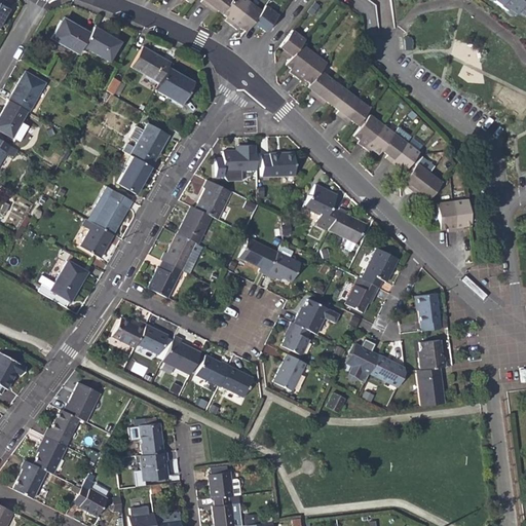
[(215,0),(211,0),(207,6),(210,8),(215,0)]
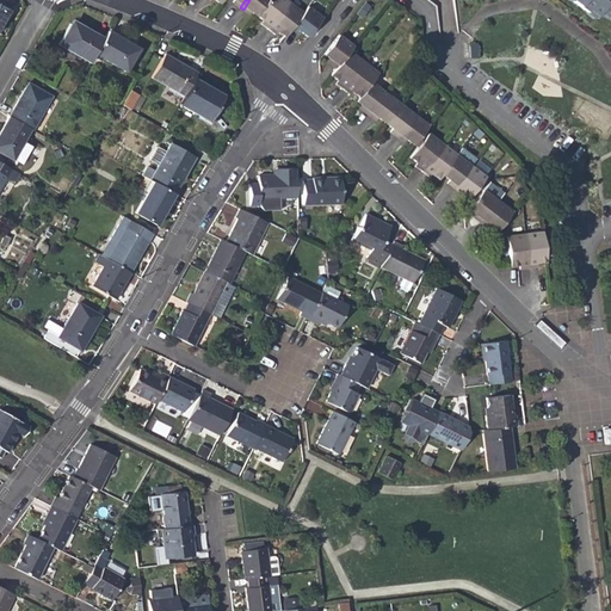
[(248,8),(255,14),(266,0),(250,0),(244,10),(246,12),(248,8)]
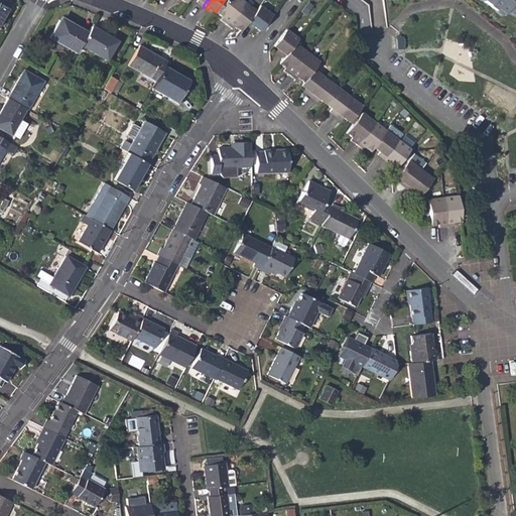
[(220,19),(226,24),(244,1),(242,0),(225,0),(216,12),(221,16),(220,19)]
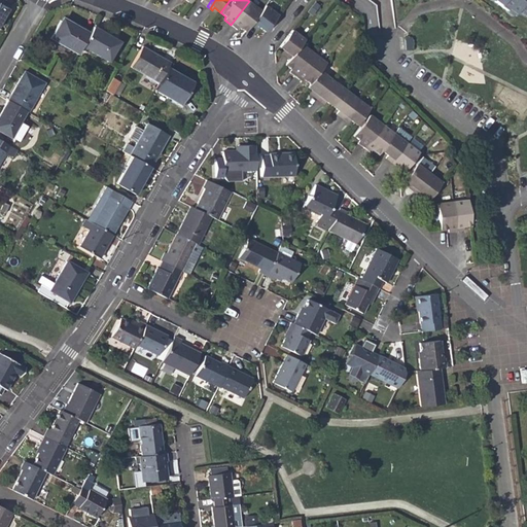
[(526,0),(488,0),(489,0),(490,0),(491,0),(506,11),(507,13),(510,15),(512,15),(513,15),(517,10),(519,11),(520,14),(522,16),(525,15),(526,16),(526,0)]
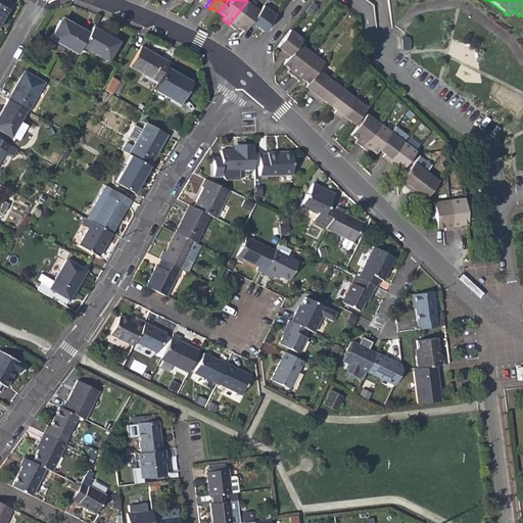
[(250,4),(247,1),(229,25),(232,27),(250,4)]
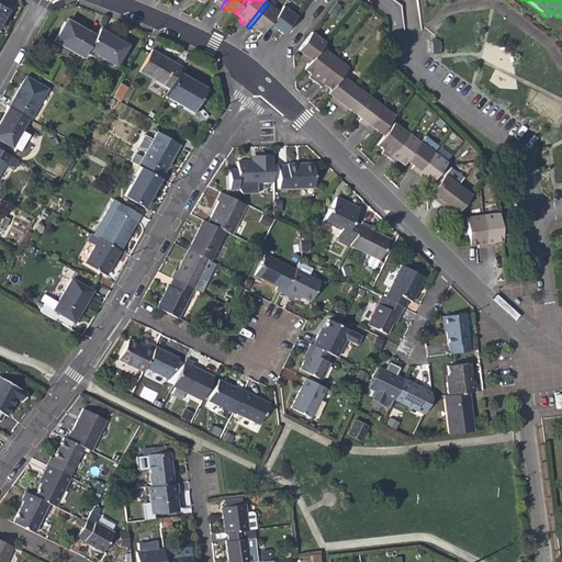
[(0,26),(10,10),(0,3),(0,26)]
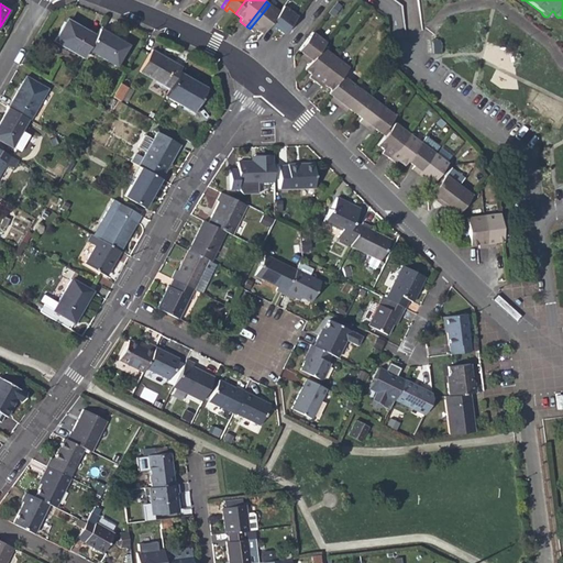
[(262,34),(267,26),(279,11),(269,4),(250,29),(252,31),(254,28),(262,34)]
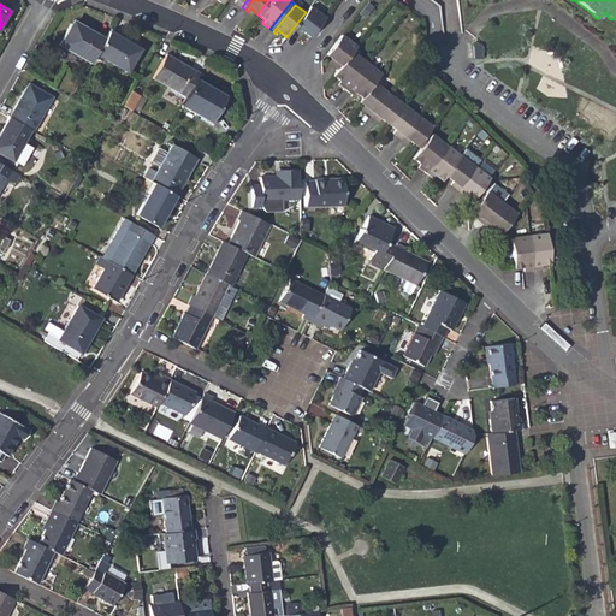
[(311,6),(306,12),(292,29),(300,34),(302,30),(309,37),(325,18),(311,6)]
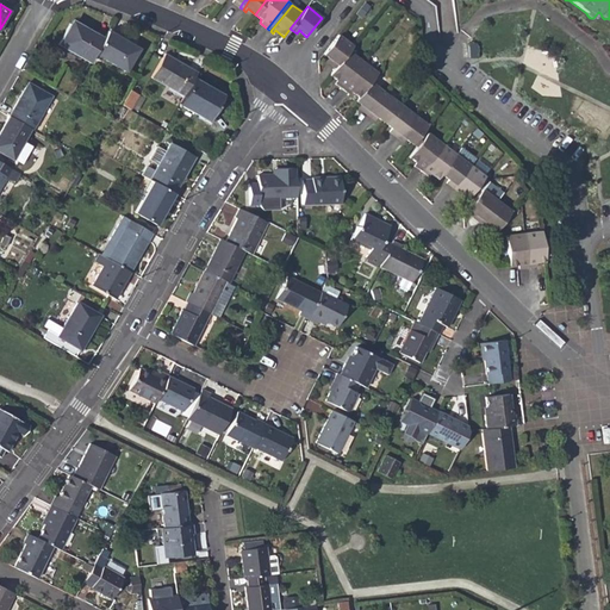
[(70,24),(85,32),(87,29),(73,20),(70,24)]
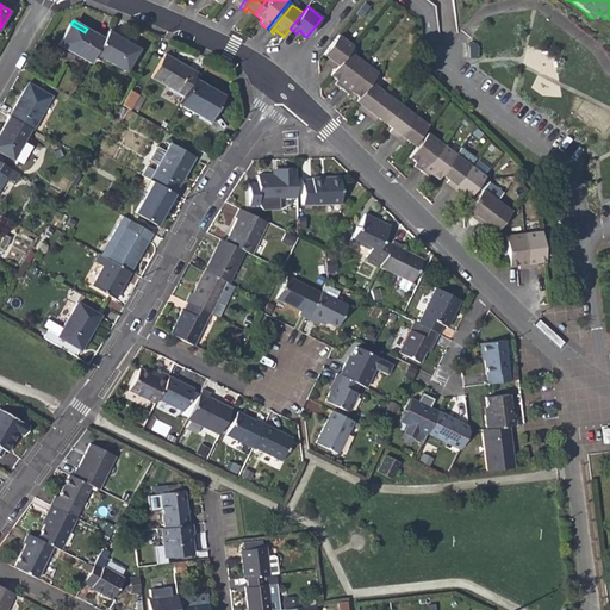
[(85,32),(70,24),(60,44),(91,62),(95,54),(104,38),(87,29),(85,32)]
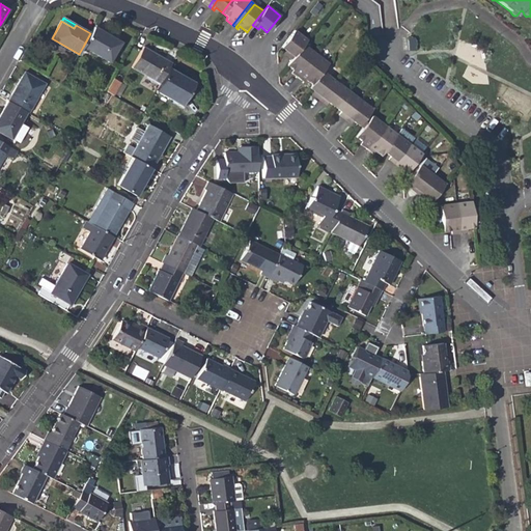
[(121,43),(94,27),(90,33),(83,47),(110,62),(121,43)]
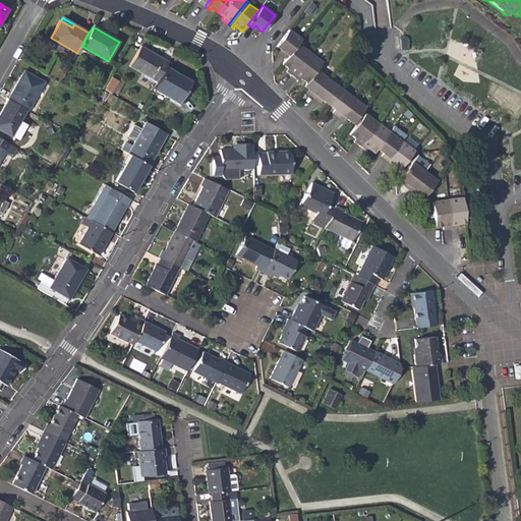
[(281,52),(287,56),(298,42),(301,38),(289,29),(277,46),(282,51),(281,52)]
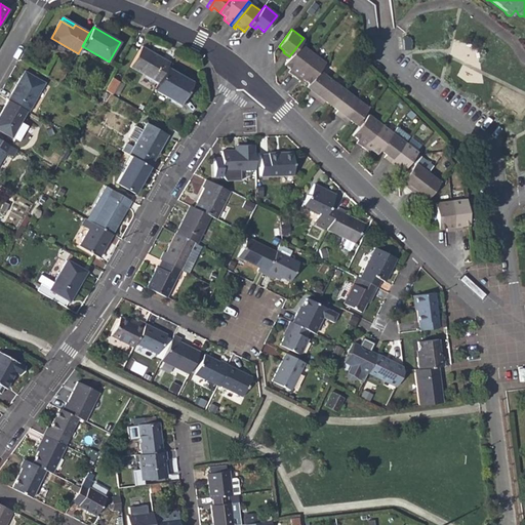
[(309,49),(300,42),(289,56),(284,63),(290,67),(287,70),(290,72),(309,49)]
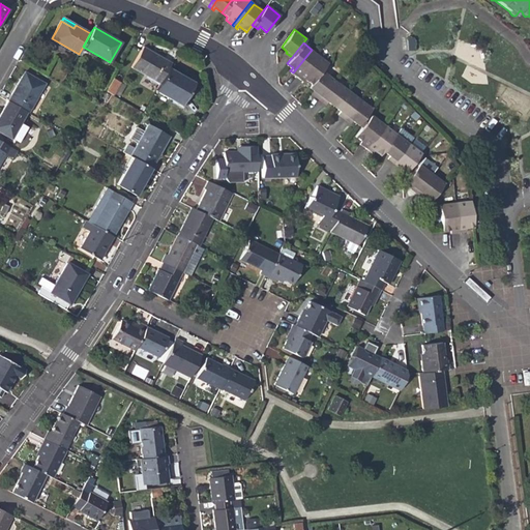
[(144,81),(156,89),(167,71),(169,68),(171,63),(144,48),(133,67),(145,75),(144,81)]
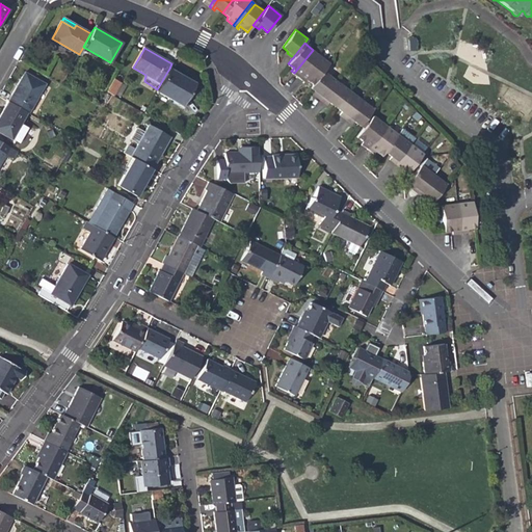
[(294,73),(297,76),(316,52),(313,50),(294,73)]
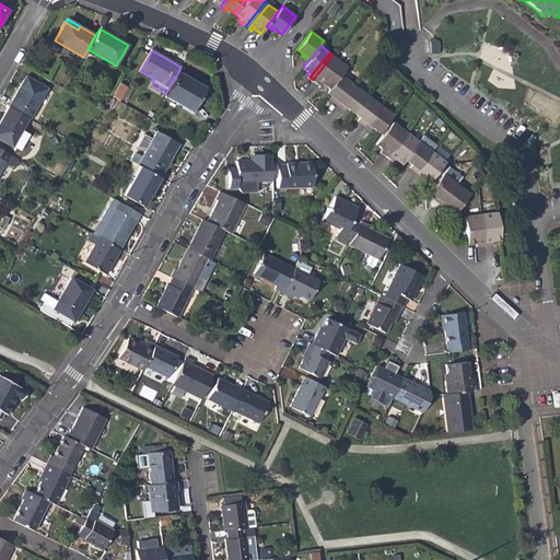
[(321,81),(328,86),(339,73),(346,65),(333,55),(313,80),(318,84),(321,81)]
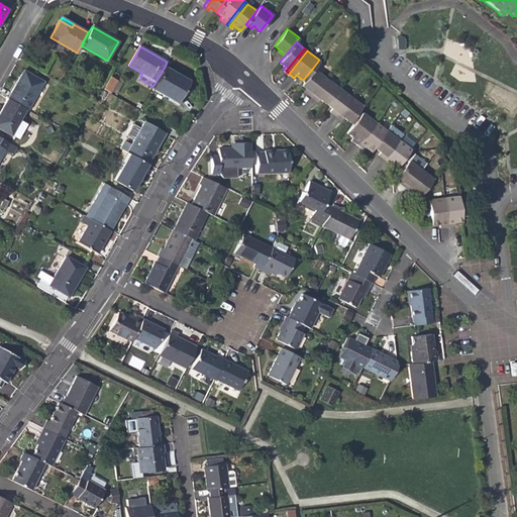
[(190,81),(165,67),(163,70),(152,87),(151,89),(177,103),(190,81)]
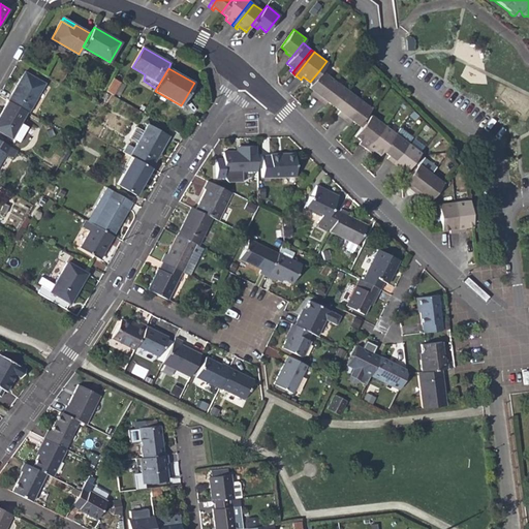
[(324,72),(320,69),(310,82),(308,86),(312,89),(324,72)]
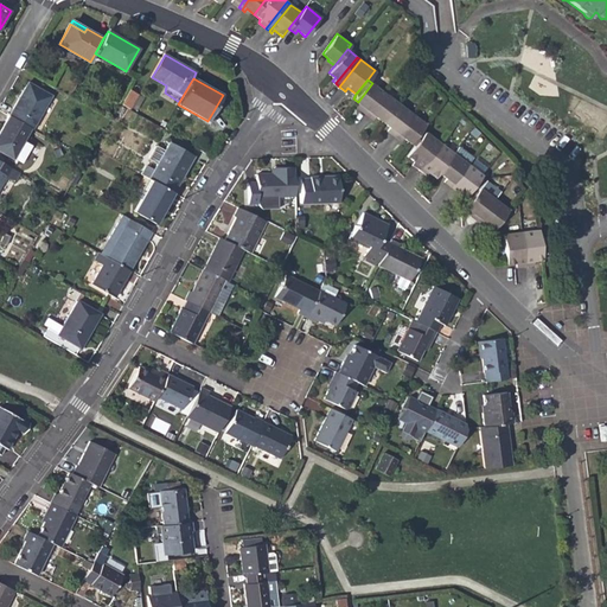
[(29,83),(10,115),(31,128),(32,129),(52,95),(29,83)]
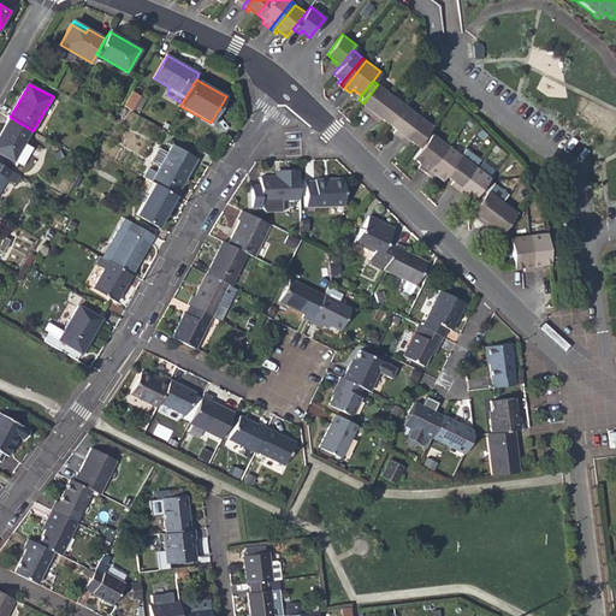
[(362,108),(371,114),(388,92),(378,84),(363,104),(365,105),(362,108)]
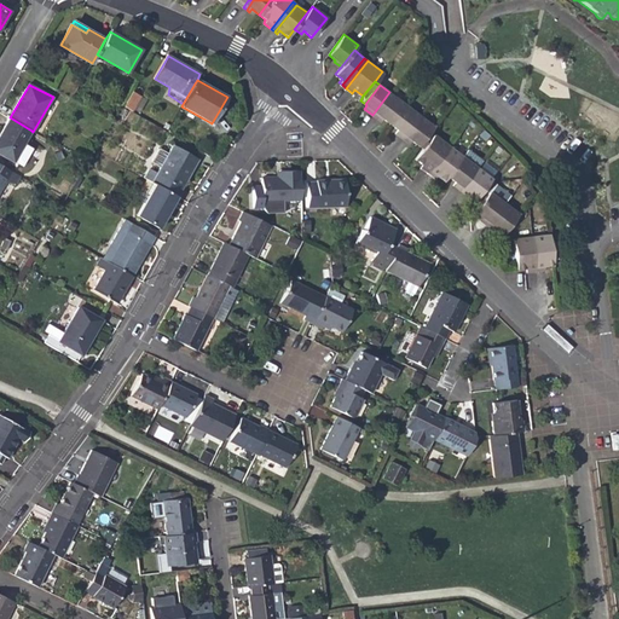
[(142,97),(132,91),(123,105),(133,111),(134,109),(142,97)]
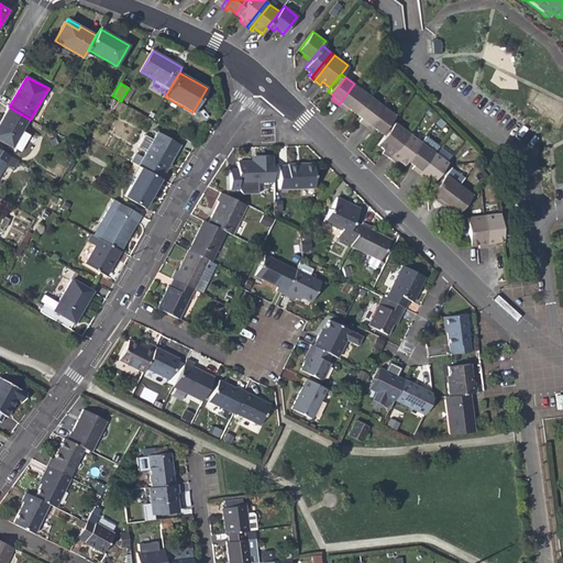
[(346,107),(354,112),(367,95),(354,84),(339,105),(344,110),(346,107)]
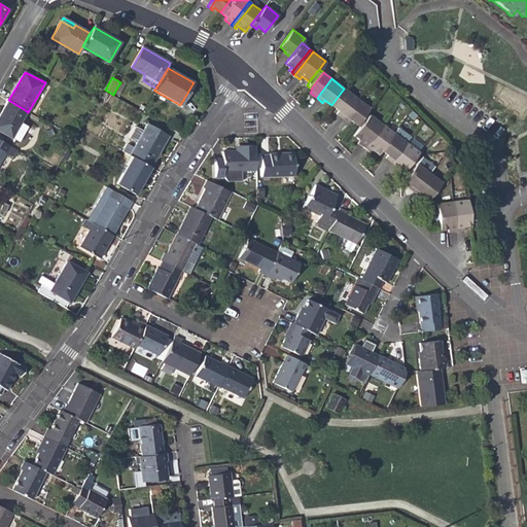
[(125,84),(120,82),(114,93),(118,96),(125,84)]
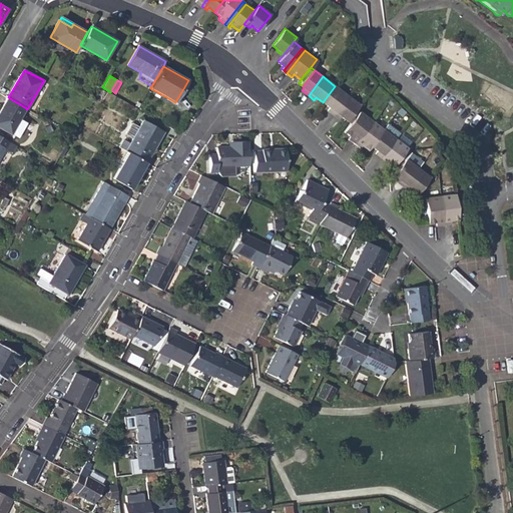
[(338,89),(335,86),(323,102),(326,104),(338,89)]
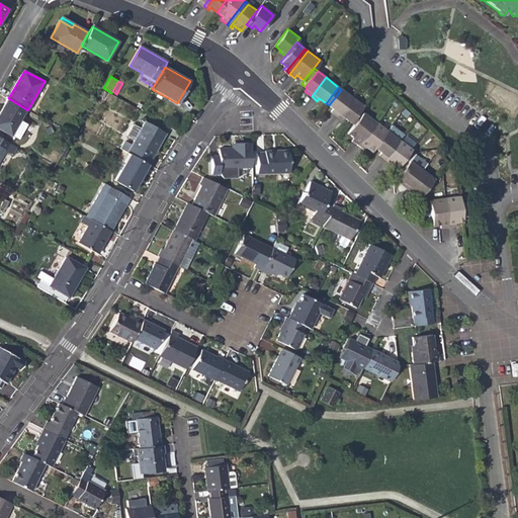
[(329,110),(335,115),(350,96),(341,90),(329,105),(331,107),(329,110)]
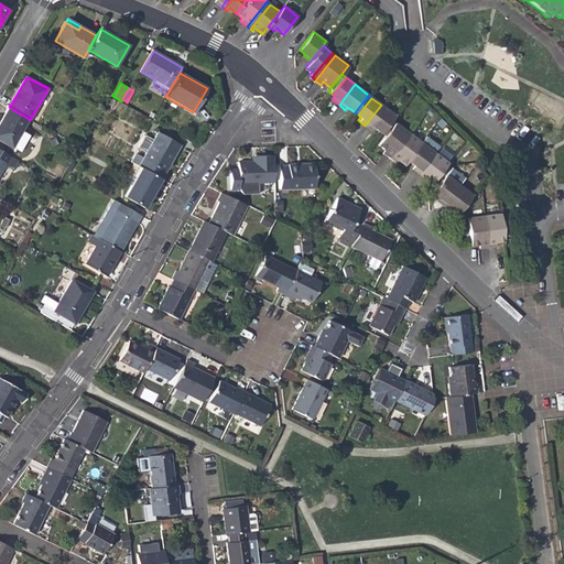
[(393,115),(381,105),(365,126),(371,130),(373,128),(380,132),(389,121),(393,115)]
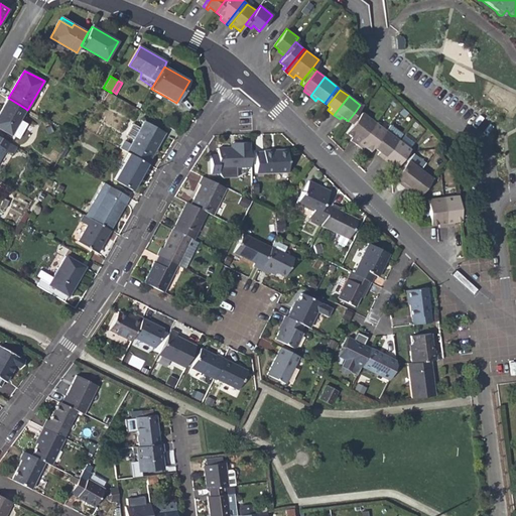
[(19,120),(26,109),(8,98),(0,112),(0,128),(11,135),(19,120)]
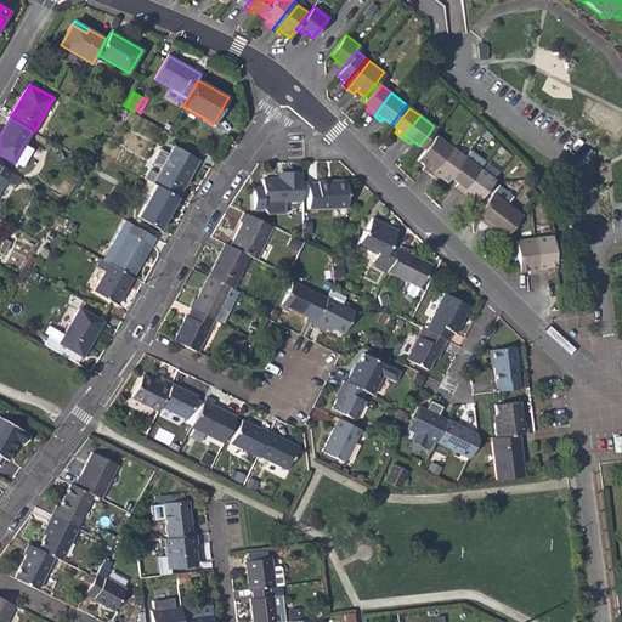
[(422,167),(428,173),(450,146),(435,134),(433,137),(423,150),(416,158),(423,164),(422,167)]
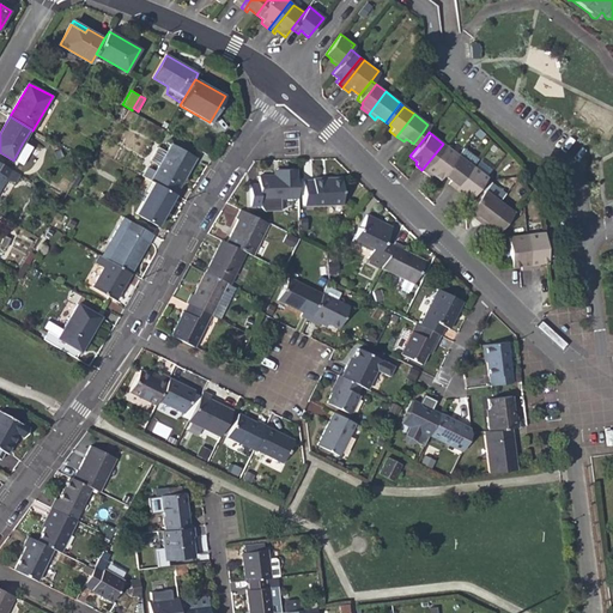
[(413,144),(417,147),(426,135),(423,132),(413,144)]
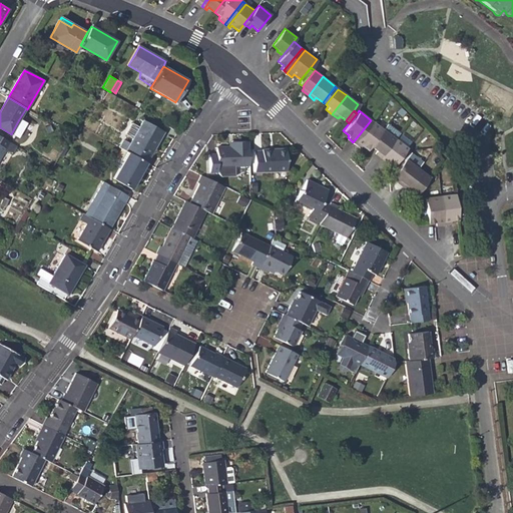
[(26,123),(19,119),(12,133),(18,137),(26,123)]
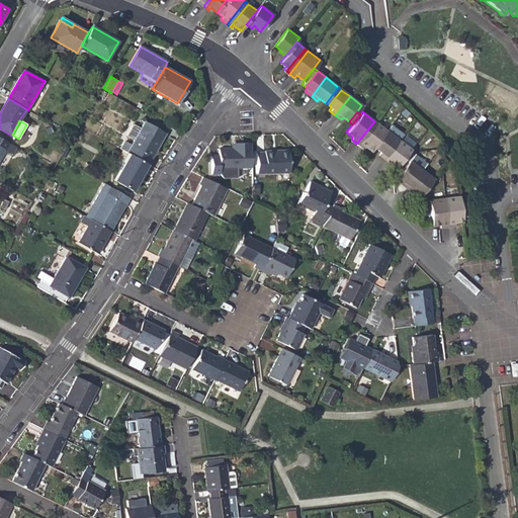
[(385,130),(374,121),(356,144),(361,148),(363,146),(369,150),(372,146),(385,130)]
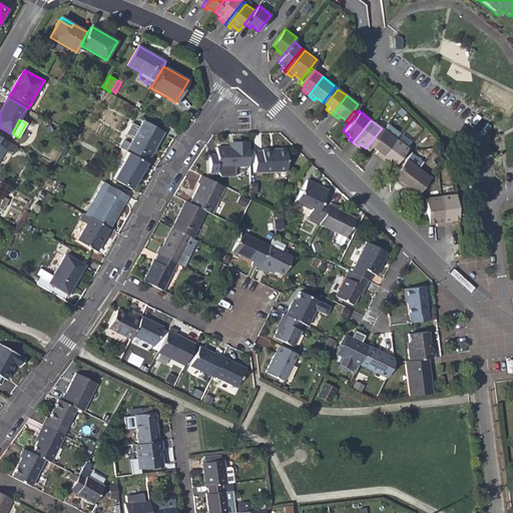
[(124,139),(119,147),(128,152),(146,162),(163,132),(143,121),(131,143),(124,139)]
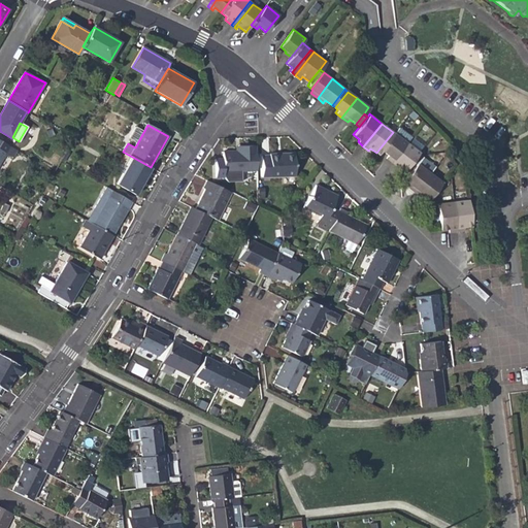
[(384,157),(391,161),(405,142),(393,132),(380,149),(386,154),(384,157)]
